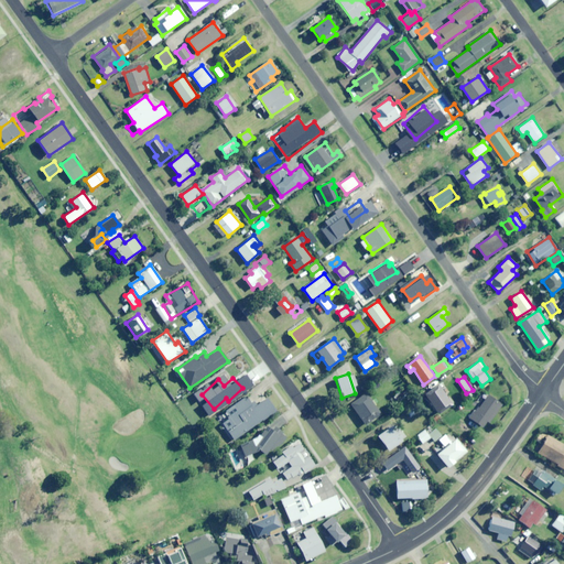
[(437,414),(452,404),(437,386),(424,396),(437,414)]
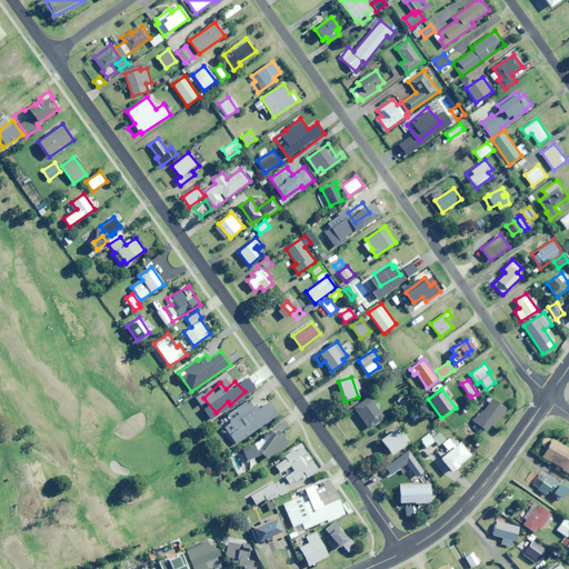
[(401,402),(407,396),(402,393),(397,400),(401,402)]
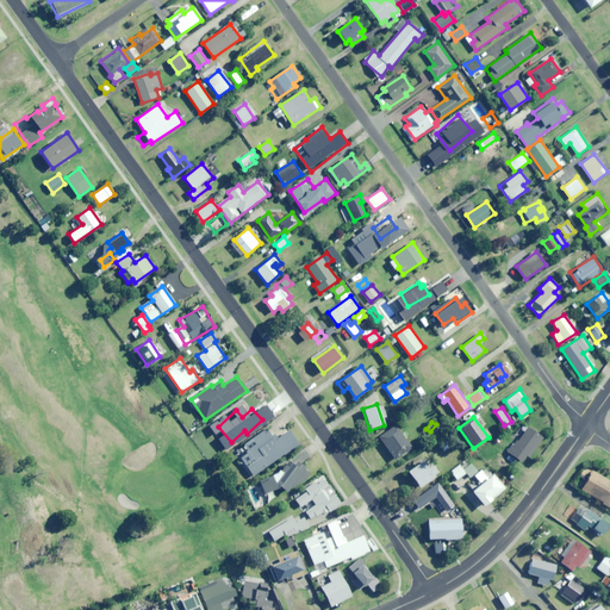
[(396,459),(412,448),(396,425),(379,436),(396,459)]
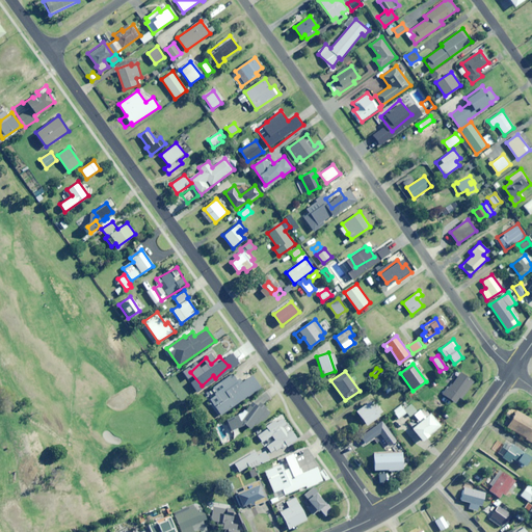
[(455,404),(474,382),(460,372),(442,394),(455,404)]
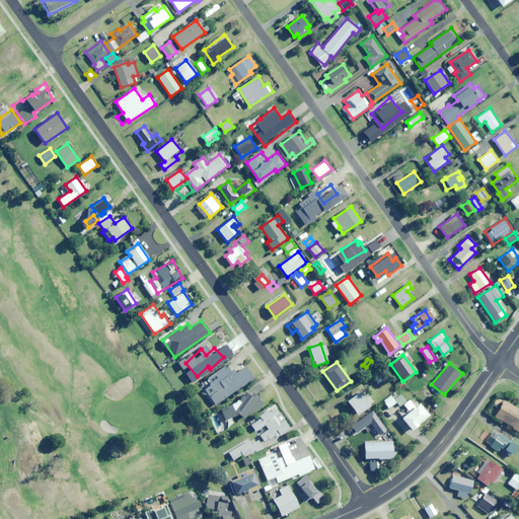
[(213,384),(206,388),(217,404),(254,377),(246,366),(236,373),(233,369),(230,371),(226,365),(208,377),(213,384)]
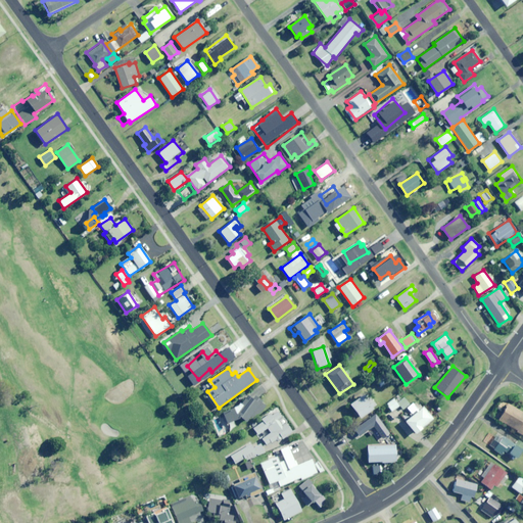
[(360,418),(376,406),(366,392),(349,405),(360,418)]
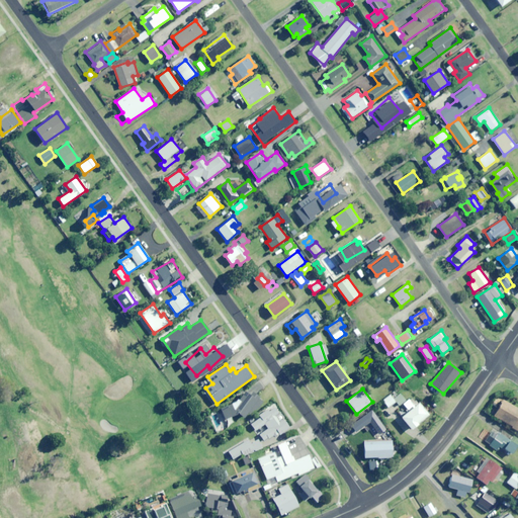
[(252,393),(251,395),(245,391),(239,398),(220,409),(226,419),(238,413),(245,418),(248,413),(250,415),(254,409),(257,410),(263,401),(259,398),(259,397),(252,393)]
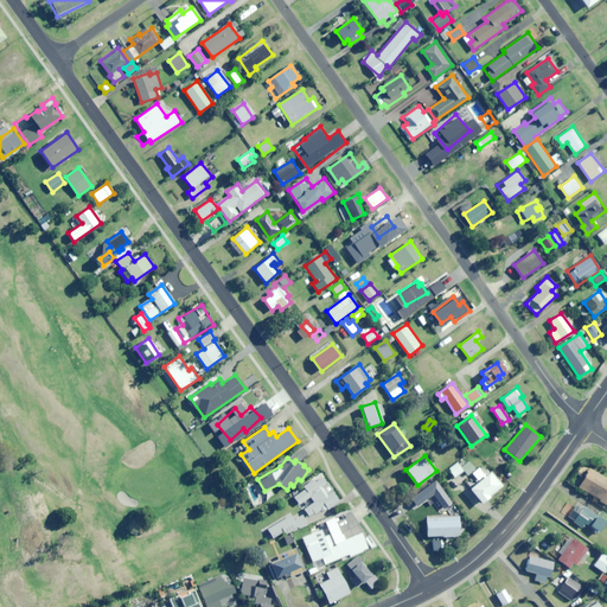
[(467,474),(475,468),(468,461),(461,467),(467,474)]
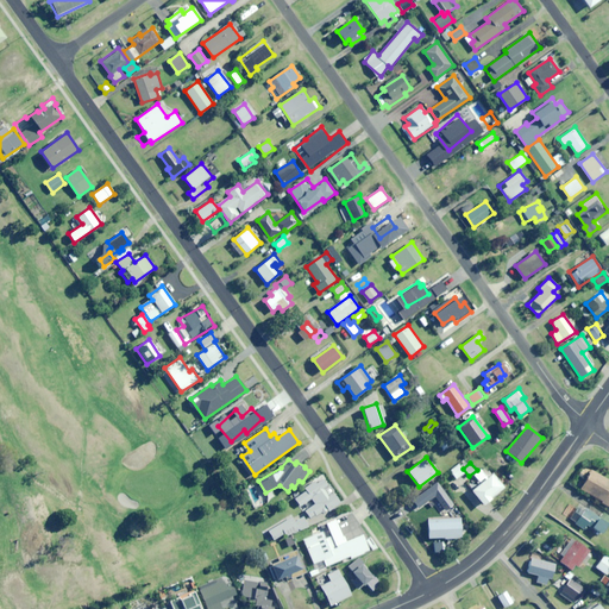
[(456,479),(465,473),(458,464),(450,470),(456,479)]
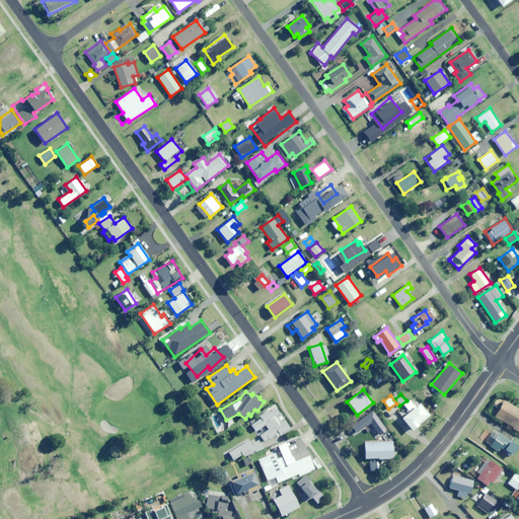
[(515,403),(514,404),(505,399),(495,417),(518,431),(518,409),(518,408),(518,405),(515,403)]
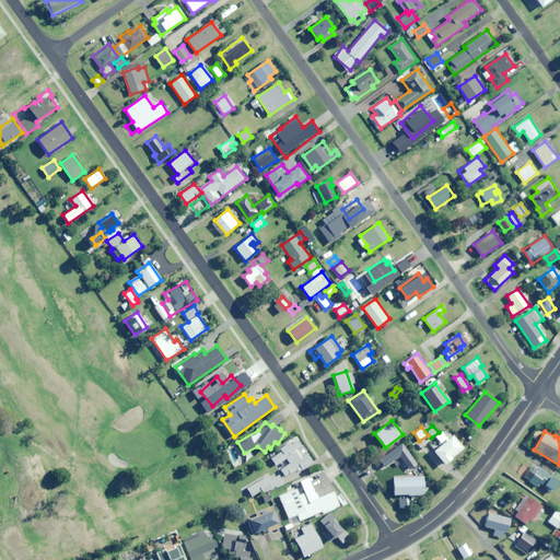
[(454,457),(464,448),(453,435),(433,452),(444,465),(452,458),(450,456),(452,454),(454,457)]
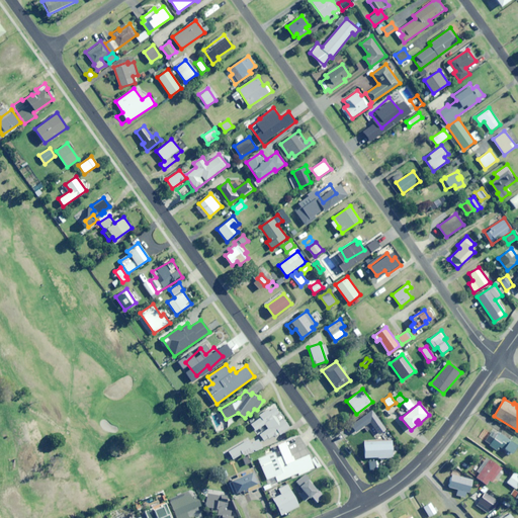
[(254,431),(257,429),(264,442),(289,429),(283,418),(278,421),(276,415),(278,414),(275,408),(269,411),(268,410),(261,414),(259,415),(260,417),(250,422),(254,431)]
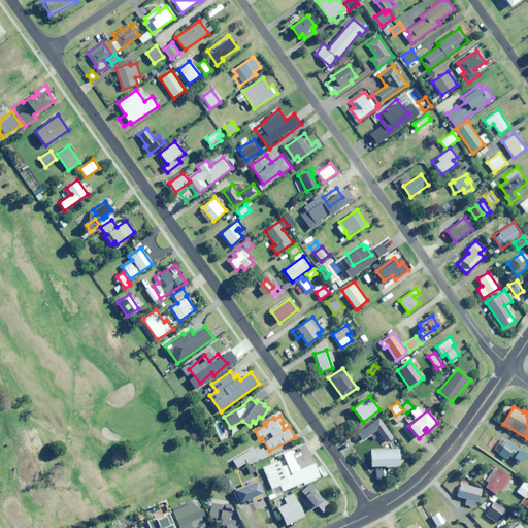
[(376,433),(385,428),(378,419),(370,424),(376,433)]
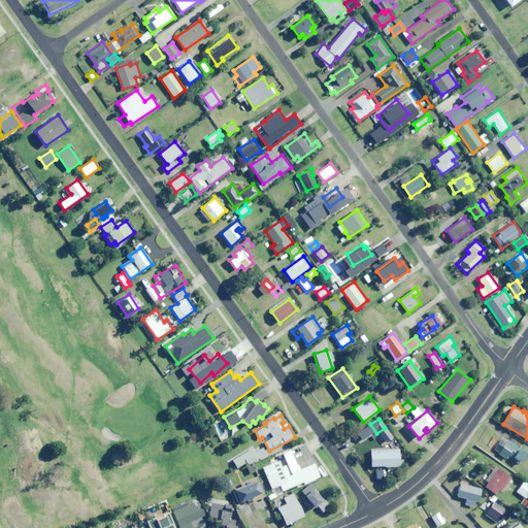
[(527,448),(520,442),(516,448),(502,438),(495,450),(507,458),(509,454),(522,463),(527,454),(527,448)]
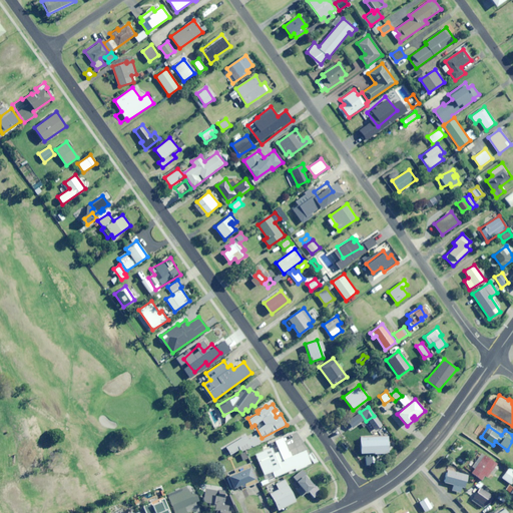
[(241,453),(261,443),(257,435),(248,439),(246,435),(221,448),(226,457),(240,449),(241,453)]
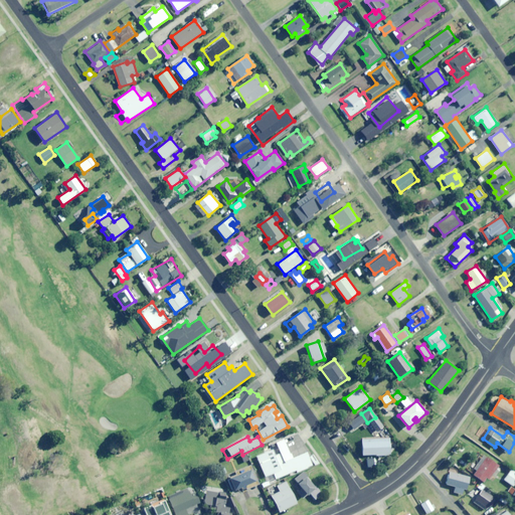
[(307,452),(292,458),(285,439),(276,443),(281,453),(275,456),(273,449),(256,456),(265,477),(273,473),(276,479),(296,471),(297,472),(313,466),(307,452)]
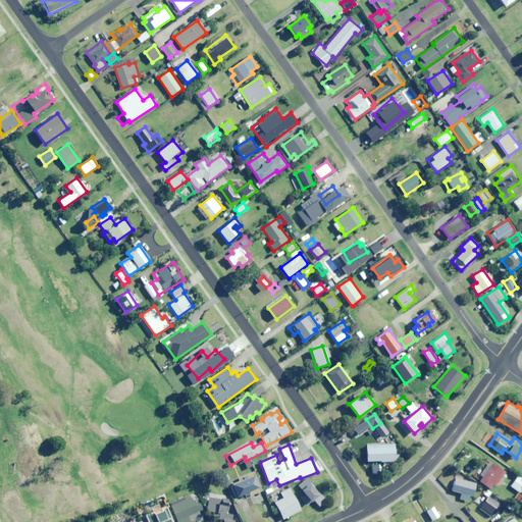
[(367,461),(395,461),(396,445),(367,445),(367,461)]
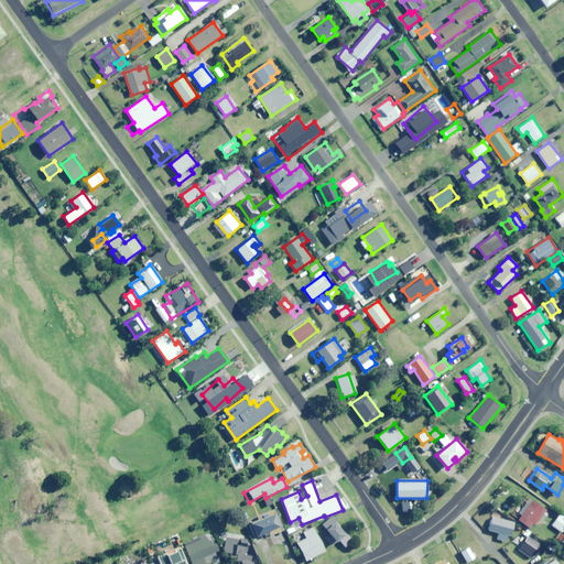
[(537,525),(546,510),(532,500),(519,520),(530,528),(533,523),(537,525)]
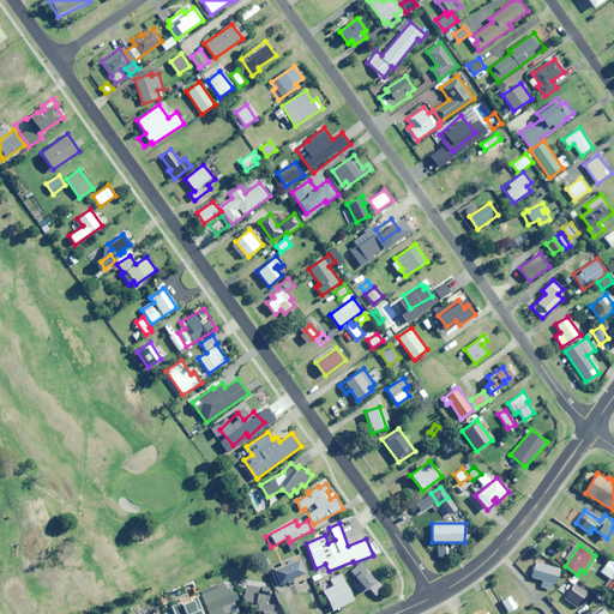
[(289,585),(308,578),(300,554),(280,561),(281,566),(272,570),(277,585),(288,582),(289,585)]
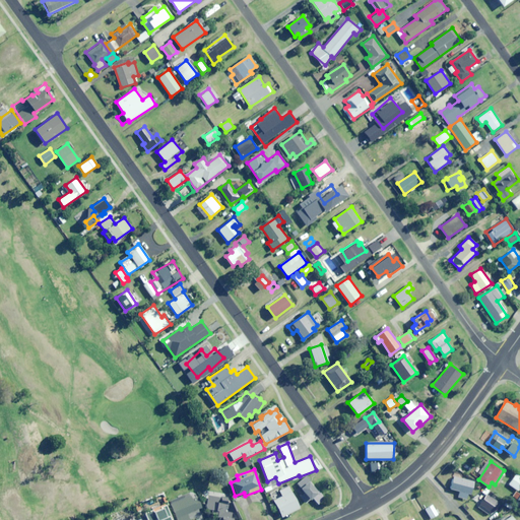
[(518,491),(519,488),(519,476),(516,473),(509,484),(518,491)]
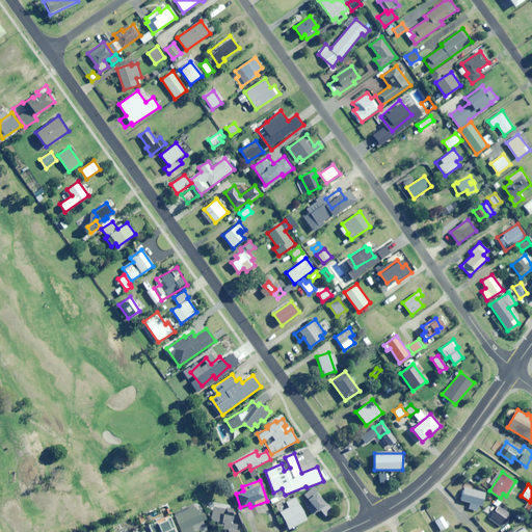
[(308,508),(314,515),(319,510),(324,515),(330,510),(329,509),(330,507),(326,502),(324,504),(316,495),(319,491),(315,486),(306,495),(308,497),(304,500),(311,505),(308,508)]
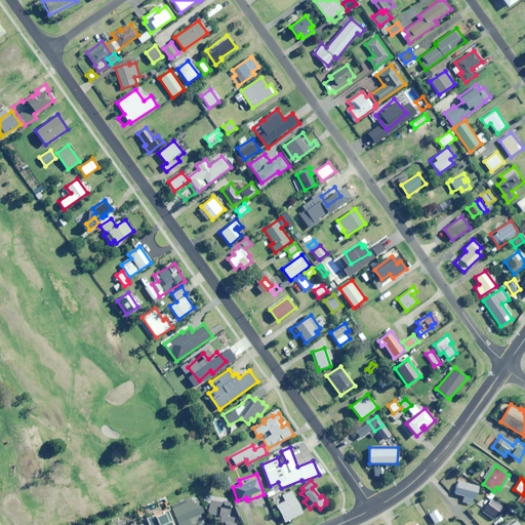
[(475,499),(479,487),(458,481),(454,493),(463,496),(462,501),(471,503),(473,498),(475,499)]
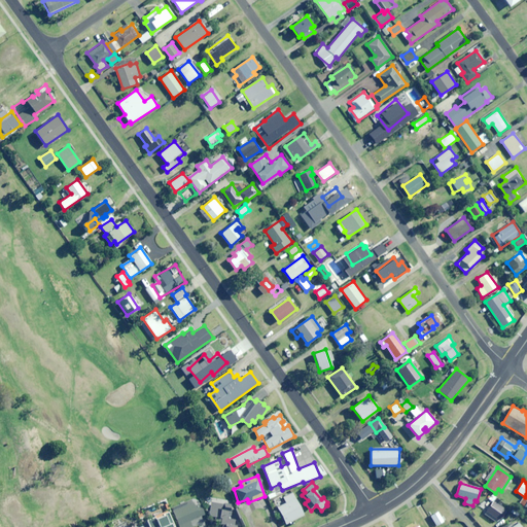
[(286,524),(304,515),(292,492),(283,497),(286,502),(277,507),(286,524)]
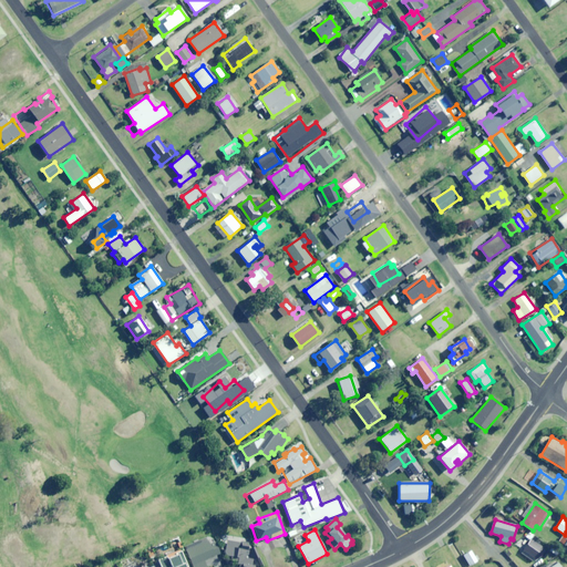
[(216,544),(210,546),(207,539),(185,548),(193,566),(206,566),(205,560),(220,554),(216,544)]
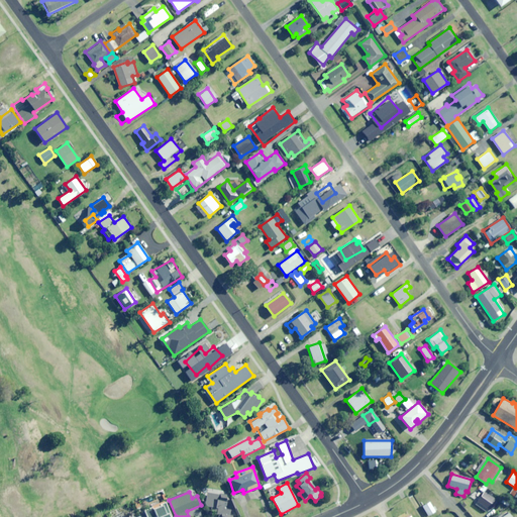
[(486,511),(495,500),(485,492),(476,503),(486,511)]
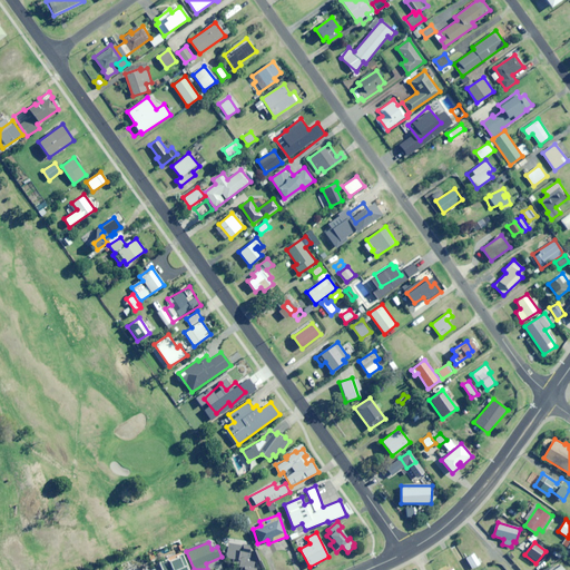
[(248,561),(251,546),(228,543),(226,558),(234,559),(233,563),(239,564),(237,569),(255,569),(256,568),(253,568),(254,561),(248,561)]
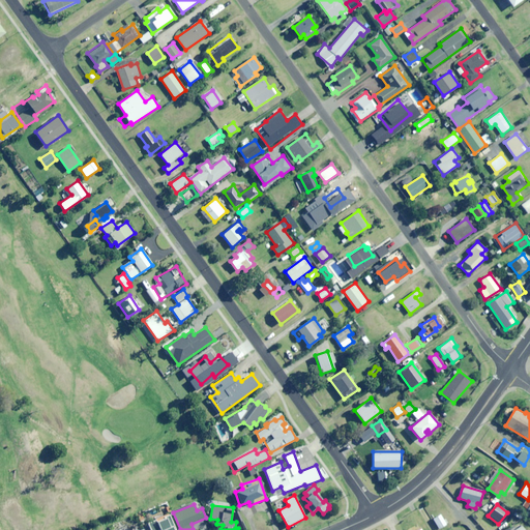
[(439,529),(446,524),(441,514),(433,519),(439,529)]
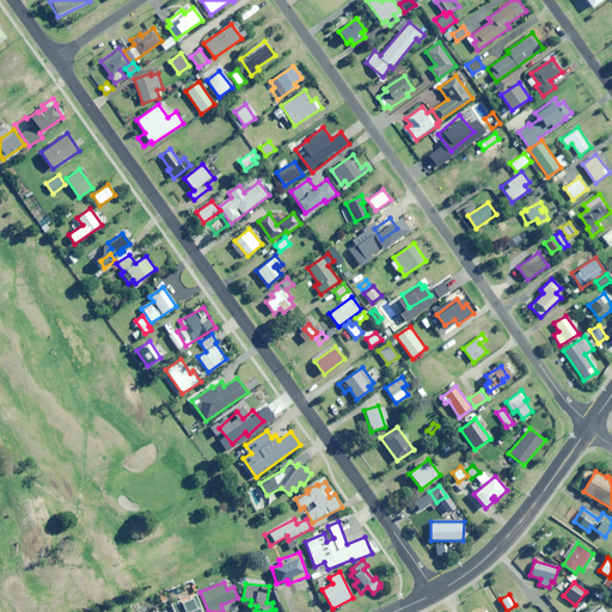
[(202,611),(196,595),(181,603),(184,611),(202,611)]
